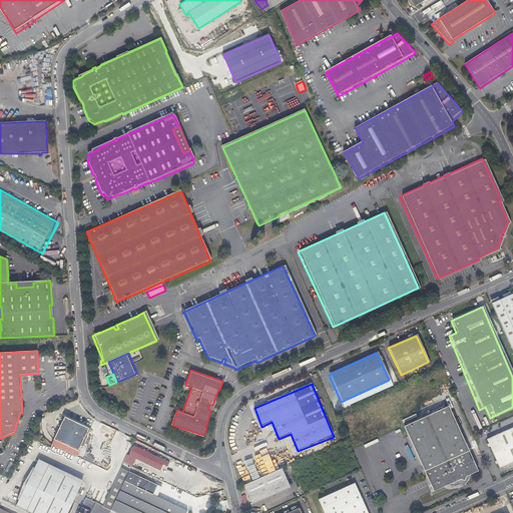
[(432,493),(458,481),(462,482),(464,478),(476,472),(446,407),(402,428),(432,493)]
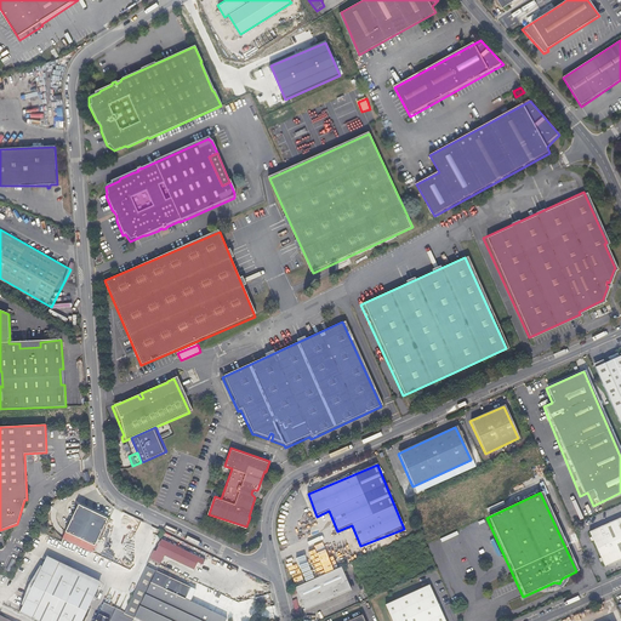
[(108,518),(79,505),(63,539),(92,552),(108,518)]
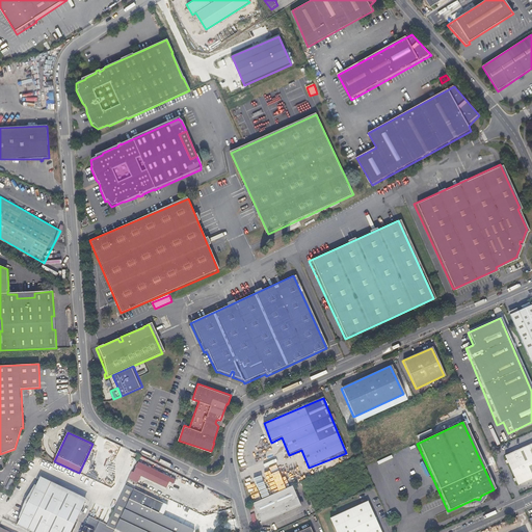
[(531,443),(526,446),(503,456),(509,471),(531,460),(531,443)]
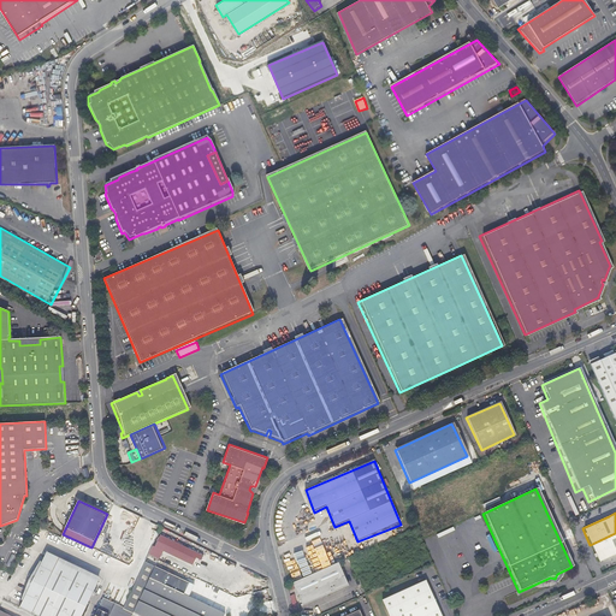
[(615,533),(590,545),(597,562),(615,554),(615,533)]
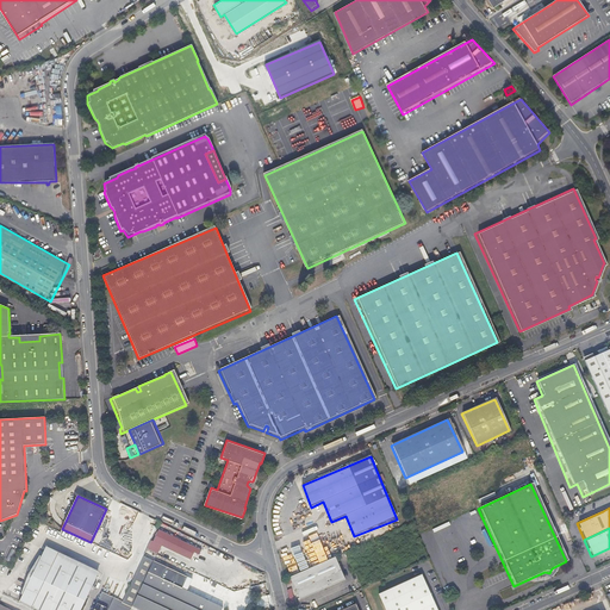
[(162,546),(190,560),(193,552),(197,554),(199,549),(191,546),(157,530),(151,541),(162,546)]
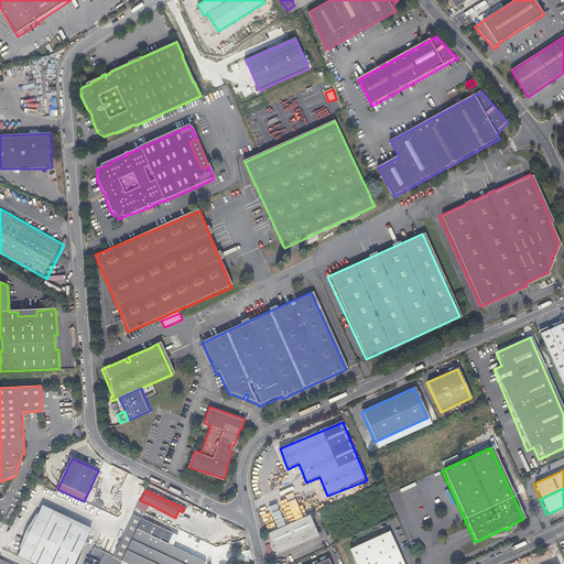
[(140,500),(137,506),(147,511),(150,505),(140,500)]
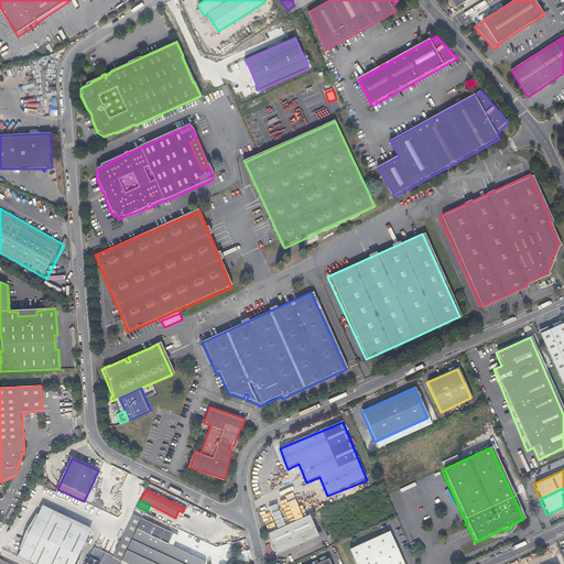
[(73,563),(89,532),(40,508),(17,556),(33,563),(73,563)]
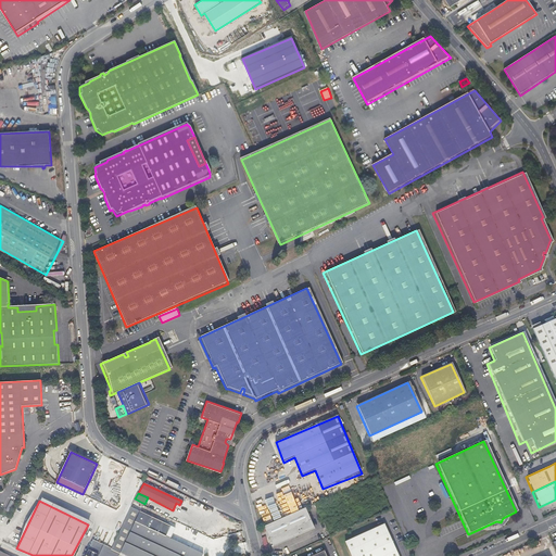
[(123,525),(131,528),(135,522),(147,528),(152,518),(130,507),(123,525)]
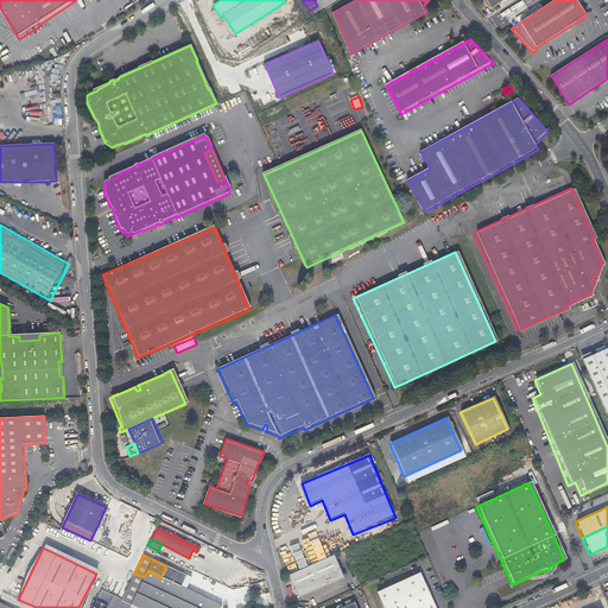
[(287,575),(298,599),(343,578),(334,555),(287,575)]
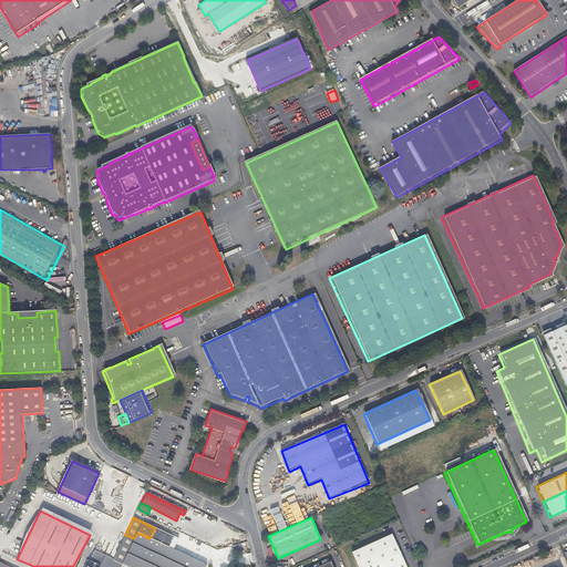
[(136,566),(205,566),(206,565),(172,548),(174,545),(177,539),(174,537),(155,528),(150,538),(136,566)]
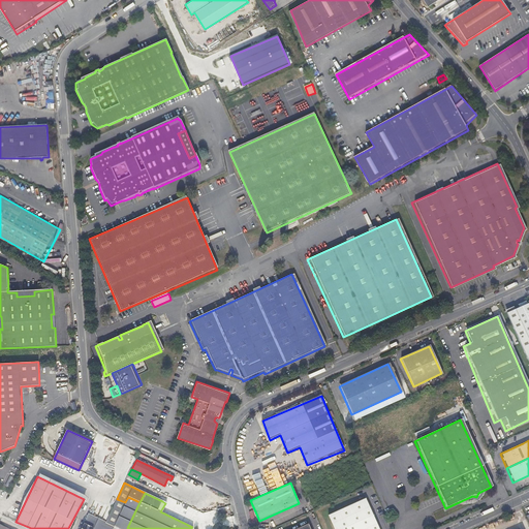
[(114,527),(119,528),(127,528),(139,502),(128,497),(125,502),(114,527)]
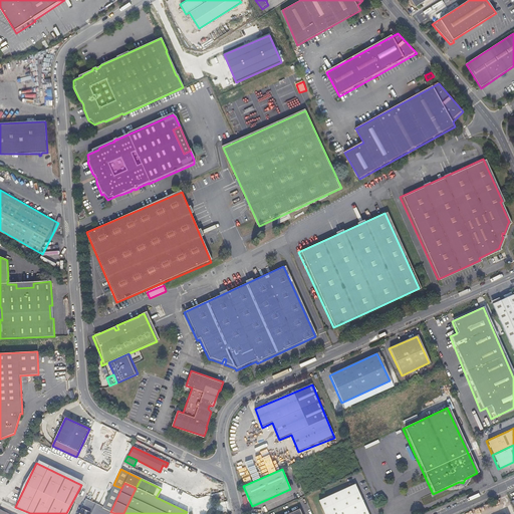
[(180,484),(178,488),(187,492),(189,487),(180,484)]
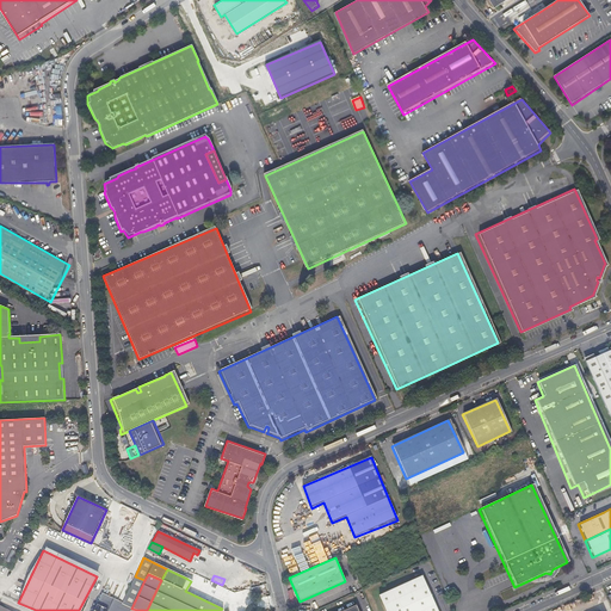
[(94,610),(130,610),(131,609),(144,580),(135,576),(123,602),(103,593),(94,610)]
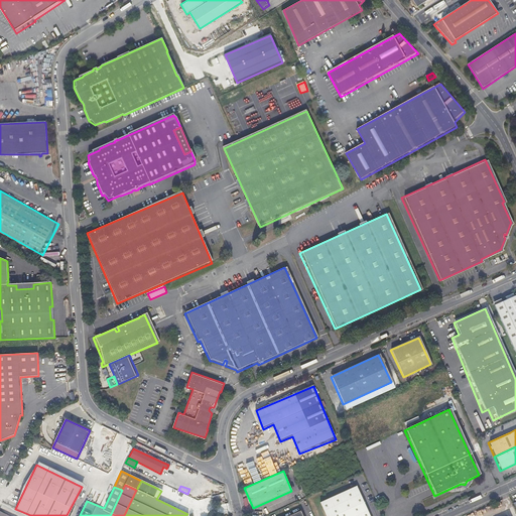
[(369,515),(356,487),(319,503),(325,515),(369,515)]
